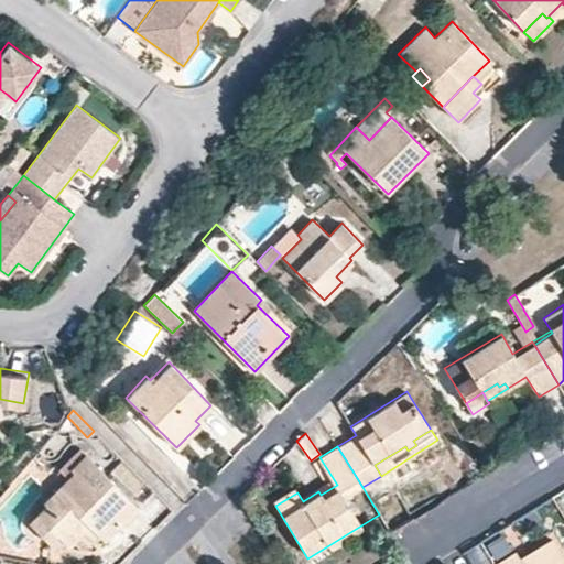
[(139,507),(80,448),(60,470),(67,478),(43,502),(46,505),(29,522),(50,544),(57,535),(69,548),(74,543),(89,527),(98,535),(110,523),(117,529),(139,507)]
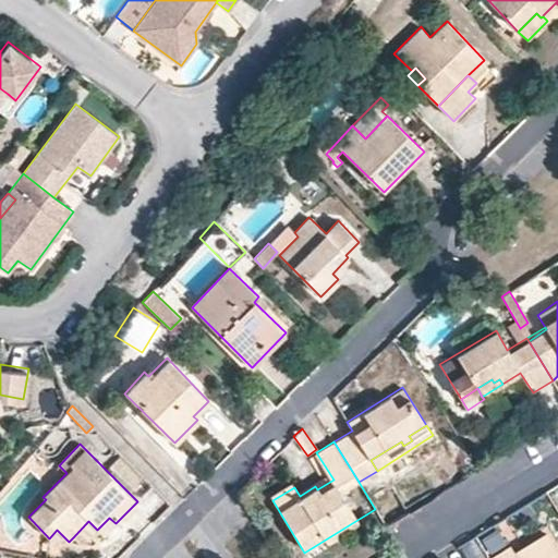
[(313,483),(298,493),(300,496),(315,486),(313,483)]
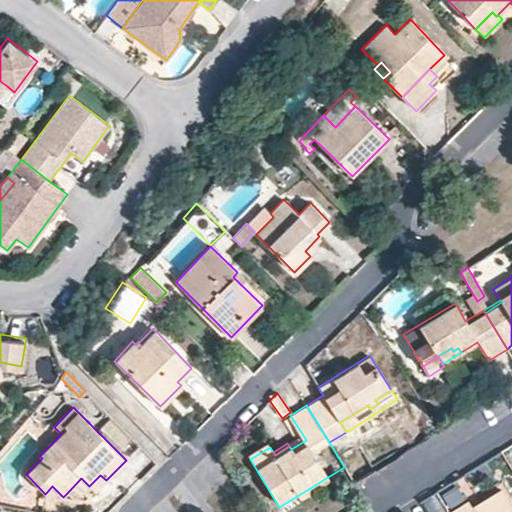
[(106,480),(100,475),(89,486),(95,492),(106,480)]
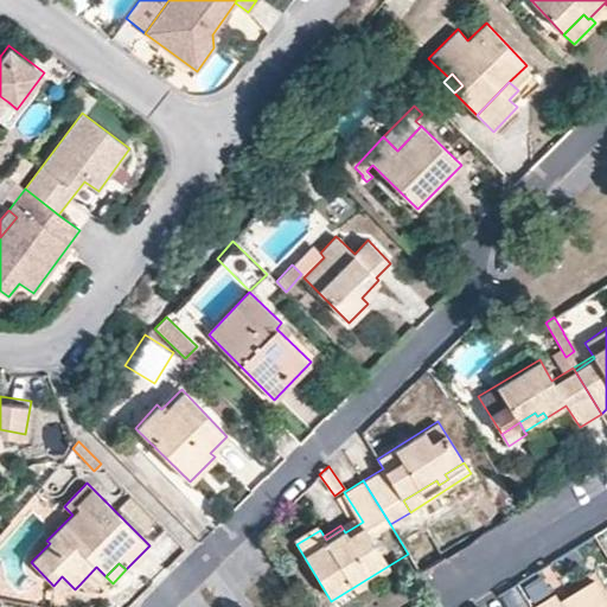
[(106,576),(96,567),(80,585),(88,593),(106,576)]
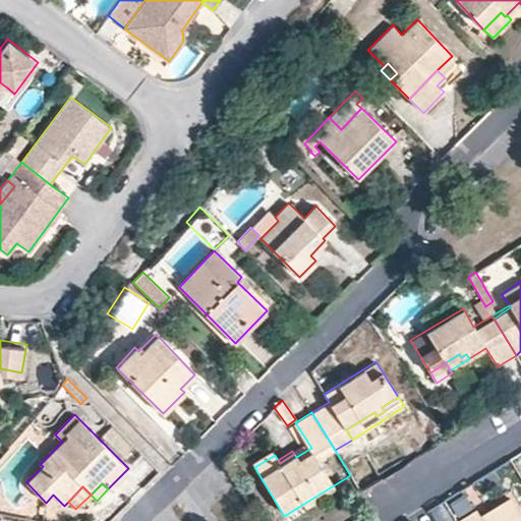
[(520,520),(520,515),(509,498),(480,516),(476,509),(456,520),(520,520)]
